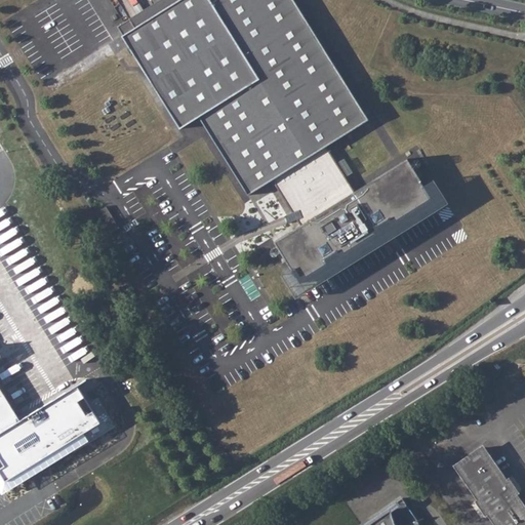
[(122,36),(179,128),(199,117),(248,195),(273,179),(293,212),(300,210),(304,216),(297,218),(301,226),(275,242),(300,283),(329,266),(325,259),(336,252),(340,258),(380,233),(377,227),(389,220),(393,226),(434,200),(407,159),(355,192),(345,177),(336,163),(326,147),(368,120),(293,0),(179,0),(135,28),(129,18),(117,27),(123,36),(122,36)]
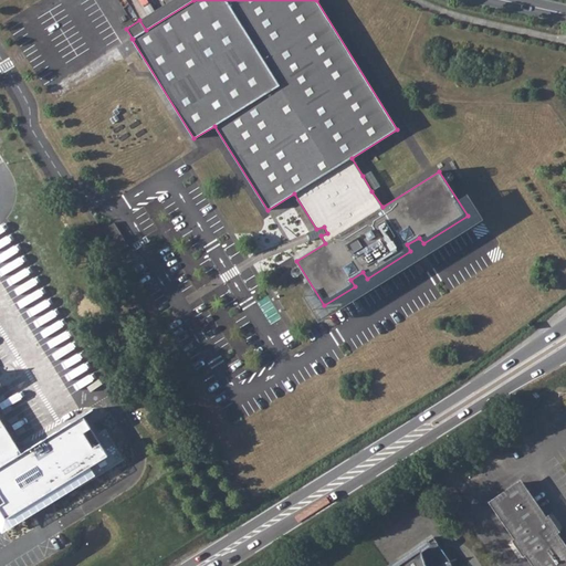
[(391,200),(374,169),(365,175),(384,205),(391,200)]
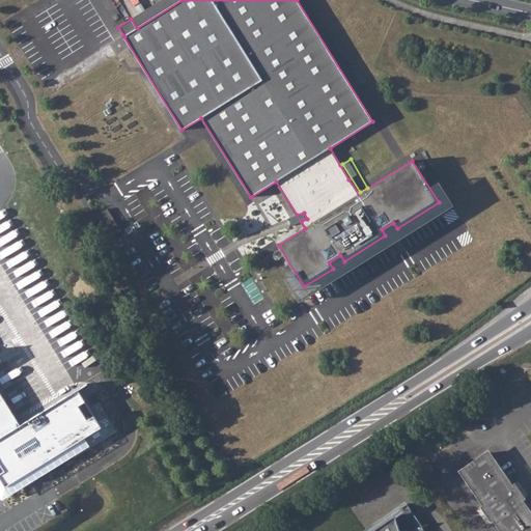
[(110,208),(100,214),(110,234),(120,229),(110,208)]
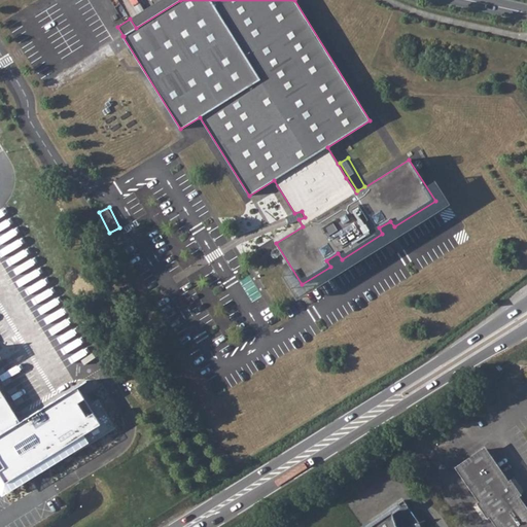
[(0,355),(0,486),(101,424),(77,386),(20,422),(0,389),(0,358),(1,357),(0,355)]
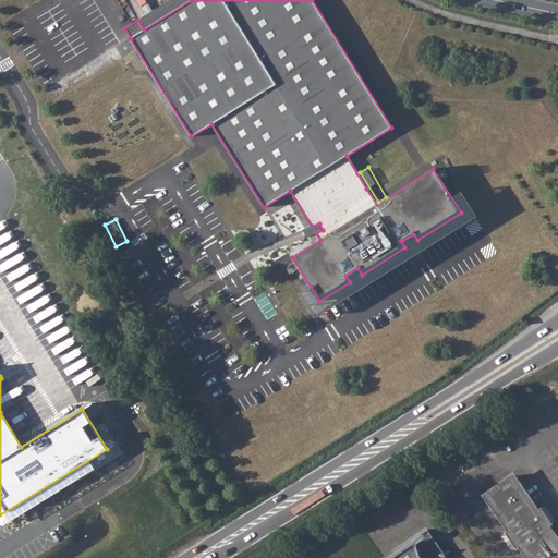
[(557,557),(557,541),(511,474),(483,494),(528,557),(557,557)]
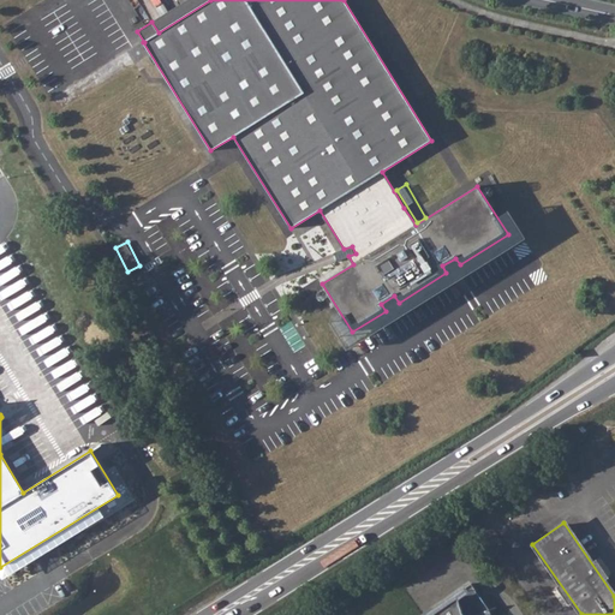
[(434,613),(430,614),(482,614),(482,613),(489,609),(470,583),(433,609),(434,613)]
